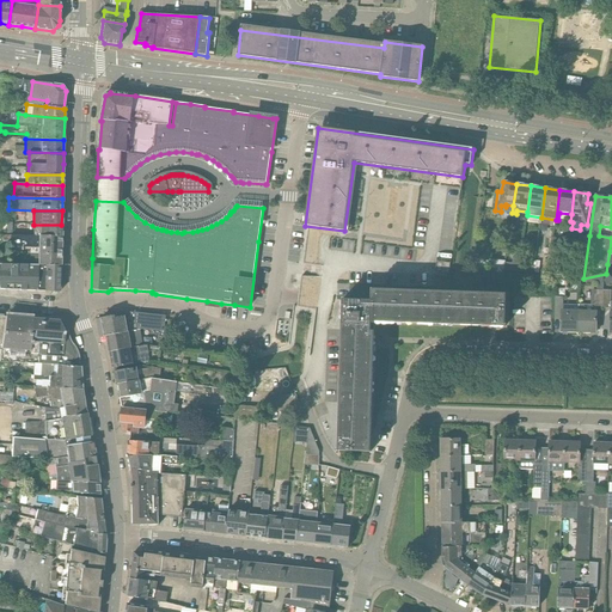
[(32,236),(61,237),(61,225),(34,225),(32,224),(32,236)]
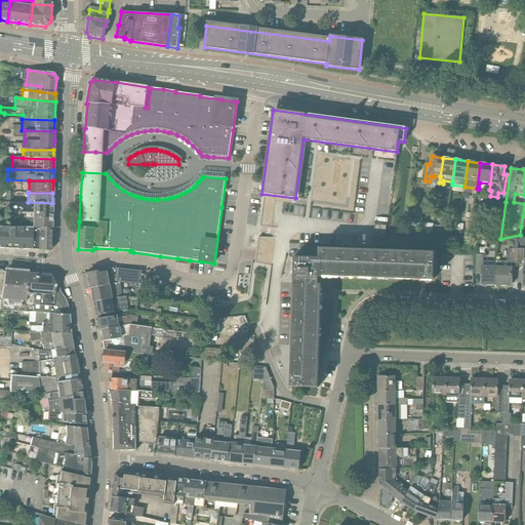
[(52,218),(52,203),(28,202),(9,202),(9,207),(9,212),(26,213),(26,217),(52,218)]
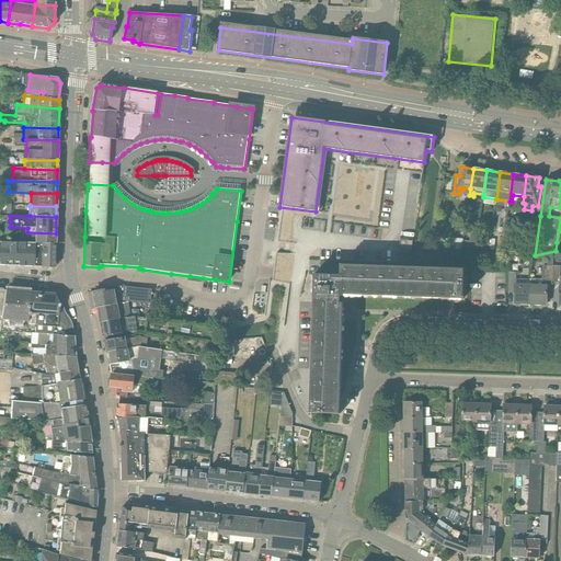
[(42,243),(55,243),(56,233),(27,232),(27,238),(19,237),(19,238),(12,238),(12,239),(11,239),(11,243),(42,243)]
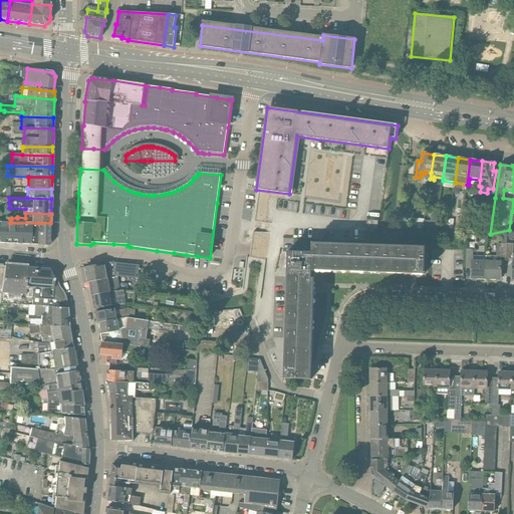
[(365,229),(376,231),(378,221),(366,220),(365,229)]
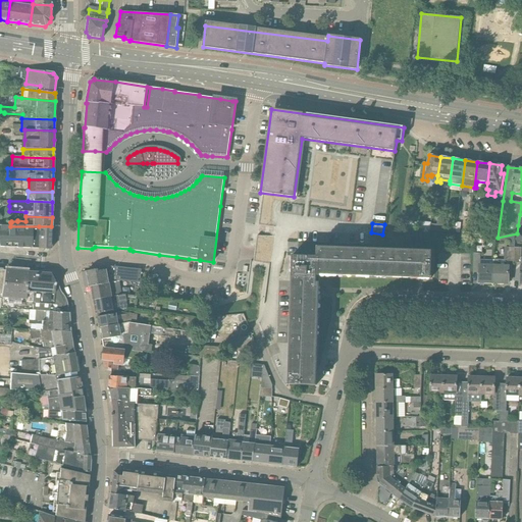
[(0,247),(8,248),(38,249),(39,226),(10,226),(0,225),(0,247)]
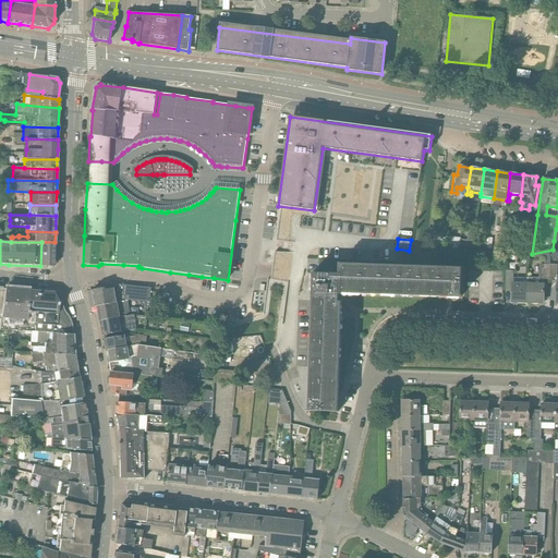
[(55,267),(55,242),(41,242),(40,266),(41,266),(51,267),(55,267)]
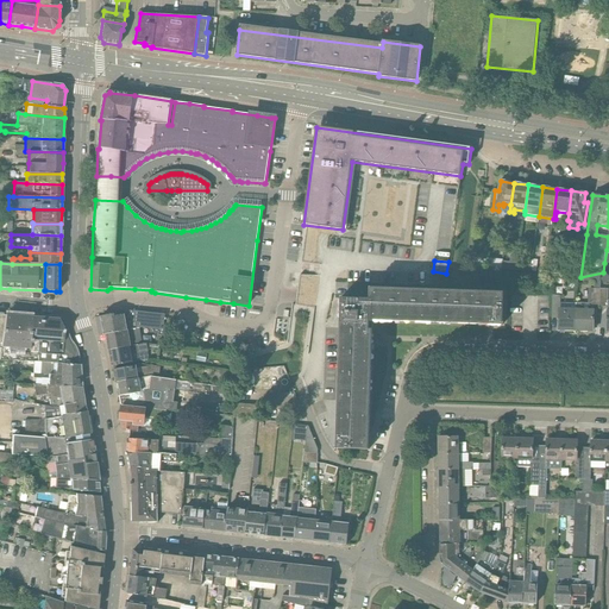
[(318,275),(300,272),(297,292),(296,306),(315,307),(318,275)]
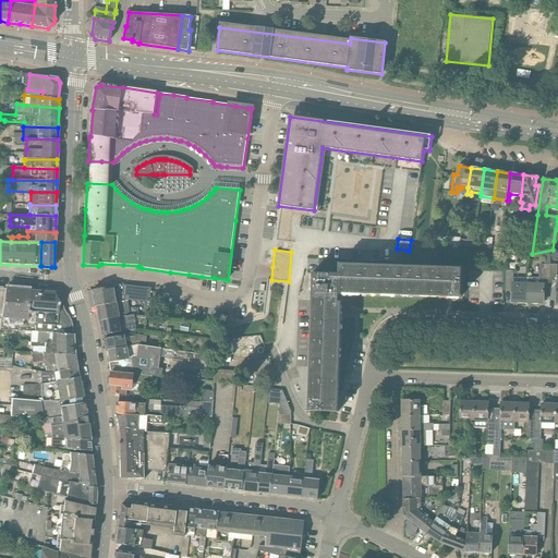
[(338,400),(340,334),(341,302),(338,302),(338,295),(342,295),(342,294),(460,299),(461,268),(342,264),(342,275),(312,274),(307,411),(338,412),(338,400)]
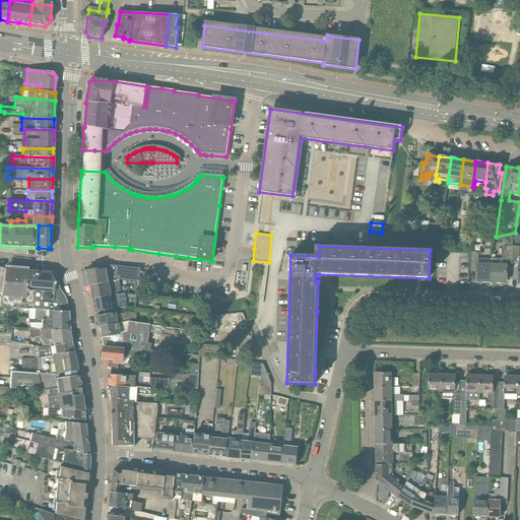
[(507,262),(512,263),(513,247),(508,247),(505,247),(505,259),(493,259),(492,282),(507,282),(507,264),(507,262)]
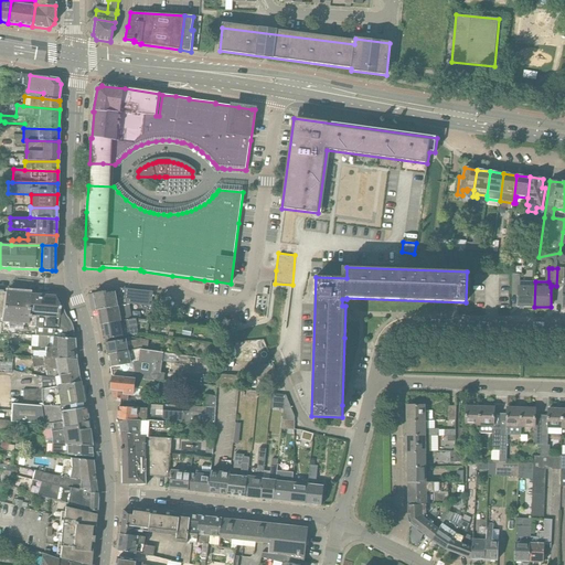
[(518,306),(534,307),(535,281),(534,281),(534,287),(528,287),(528,285),(520,285),(520,275),(512,274),(512,291),(519,291),(518,306)]
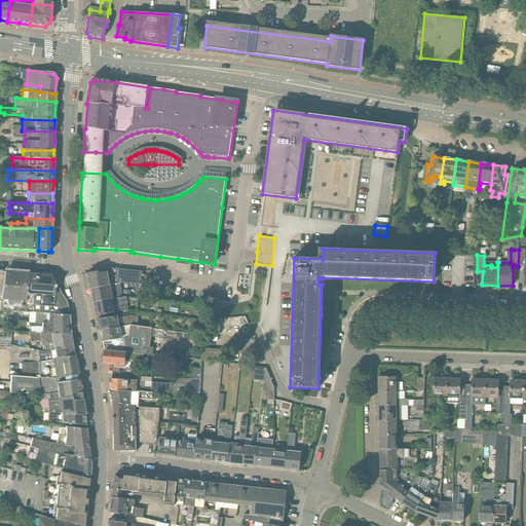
[(122,284),(141,286),(143,272),(112,269),(111,271),(108,272),(99,273),(99,271),(87,273),(90,290),(91,290),(120,284),(122,284)]
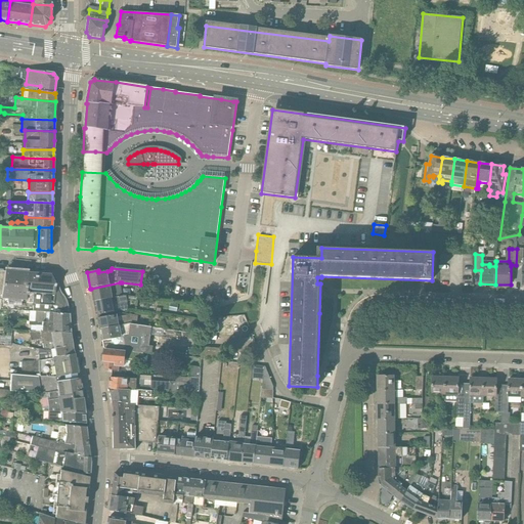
[(0,310),(32,312),(33,293),(26,292),(28,273),(4,271),(0,270),(0,310)]
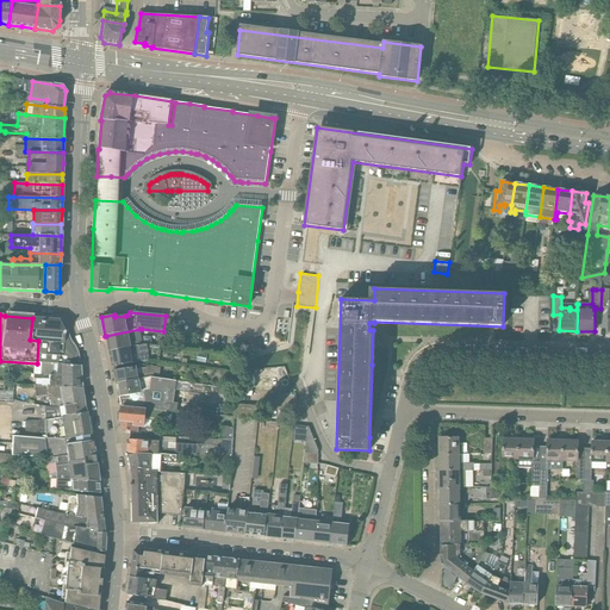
[(30,340),(38,341),(37,363),(41,363),(56,365),(80,366),(80,365),(78,365),(76,353),(69,353),(70,343),(68,343),(64,342),(63,330),(58,331),(60,321),(53,319),(41,318),(32,318),(30,340)]
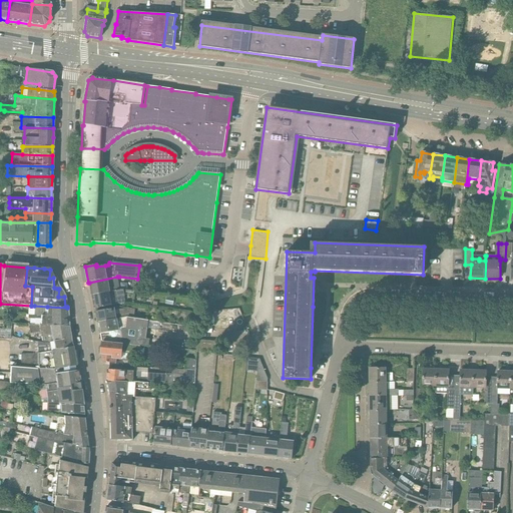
[(92,296),(122,291),(122,289),(119,289),(117,277),(89,283),(90,289),(91,296),(92,296)]
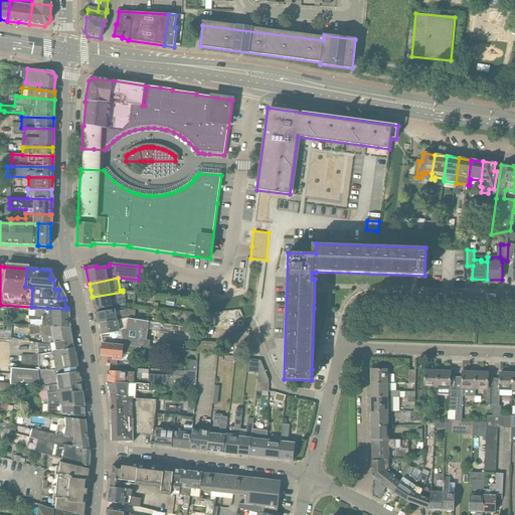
[(96,310),(119,306),(126,305),(123,292),(93,297),(95,310),(96,310)]
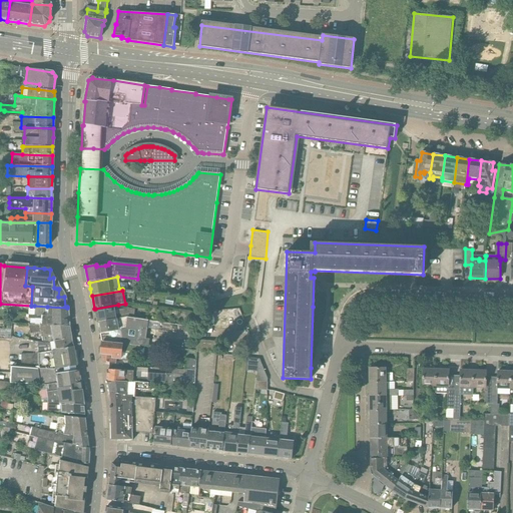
[(39,316),(68,318),(67,308),(47,307),(34,306),(34,315),(36,316),(39,316)]
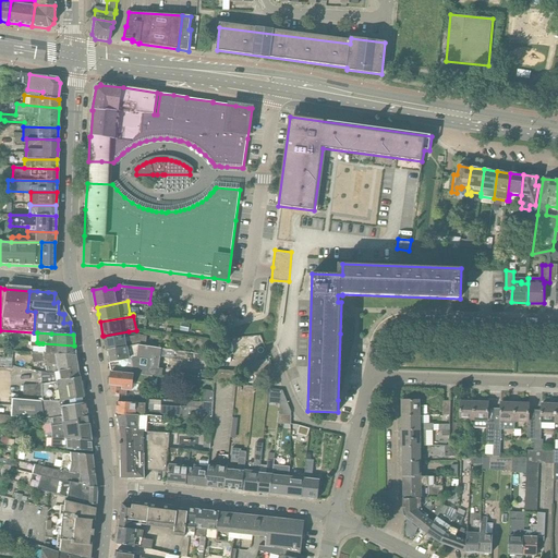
[(124,336),(105,339),(107,351),(137,346),(145,347),(146,340),(146,337),(138,336),(124,336)]
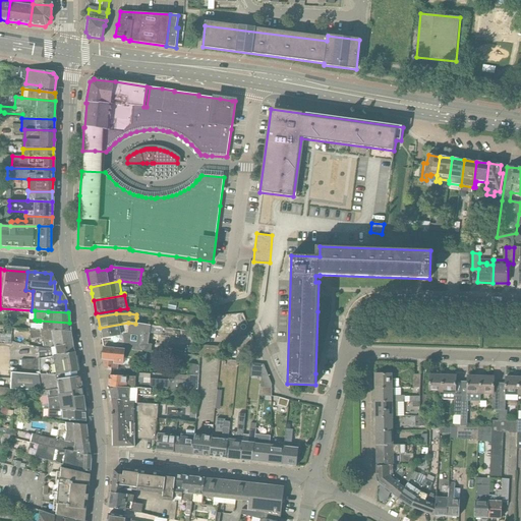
[(41,330),(69,332),(69,323),(40,321),(37,321),(37,325),(42,325),(41,330)]
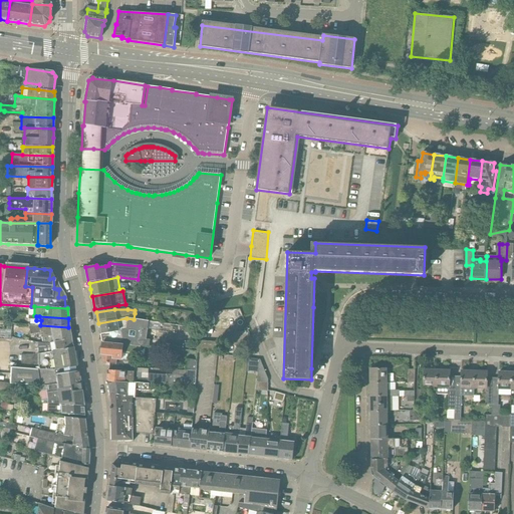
[(102,342),(142,346),(150,347),(150,340),(147,339),(149,321),(147,321),(126,318),(98,323),(102,342)]
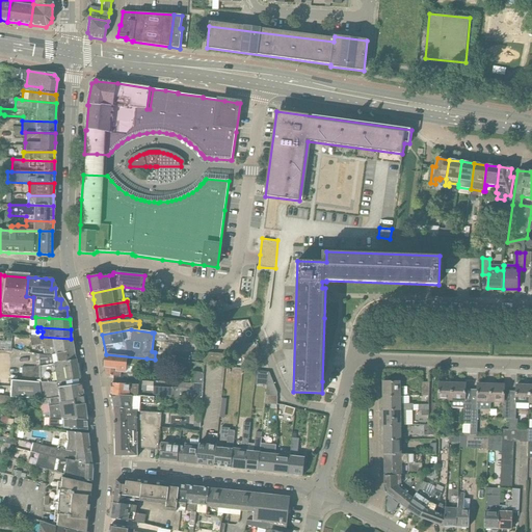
[(54,354),(73,350),(71,339),(42,337),(29,337),(29,338),(31,347),(42,345),(43,350),(53,348),(54,354)]
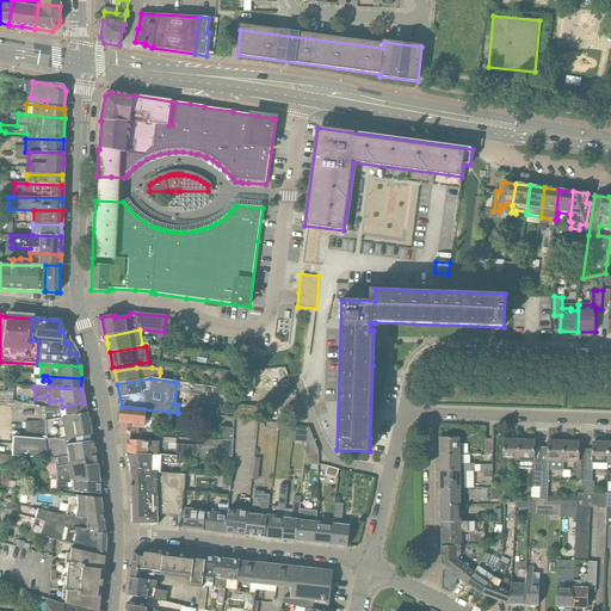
[(13,401),(12,402),(13,393),(1,393),(1,399),(6,399),(6,401),(7,401),(7,405),(13,405),(13,401)]
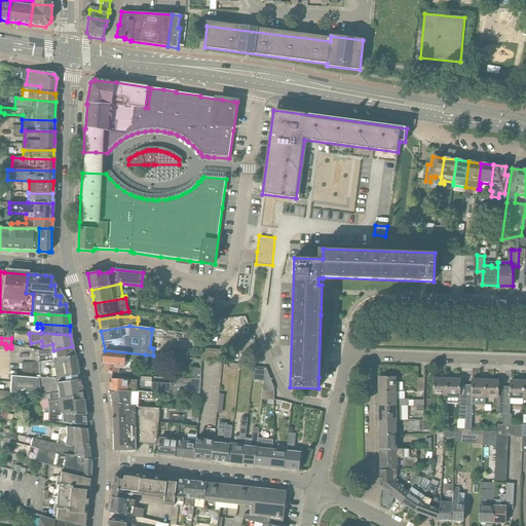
[(55,360),(74,355),(72,346),(53,350),(53,351),(54,351),(55,360)]
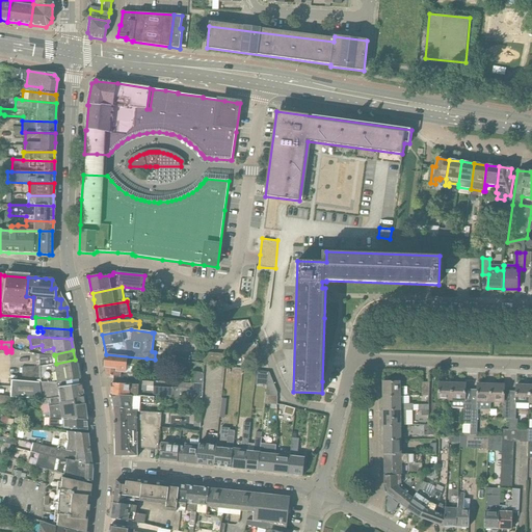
[(204,365),(211,365),(218,366),(225,367),(227,354),(219,354),(212,353),(205,352),(204,365)]
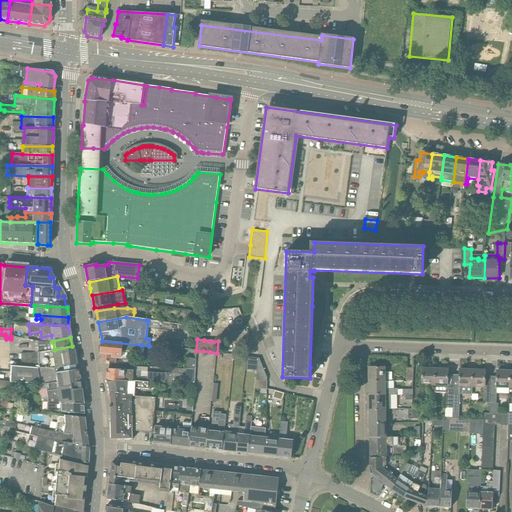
[(103,361),(116,363),(117,359),(121,359),(129,360),(130,352),(135,352),(140,353),(141,345),(102,341),(101,354),(102,354),(101,362),(103,362),(103,361)]
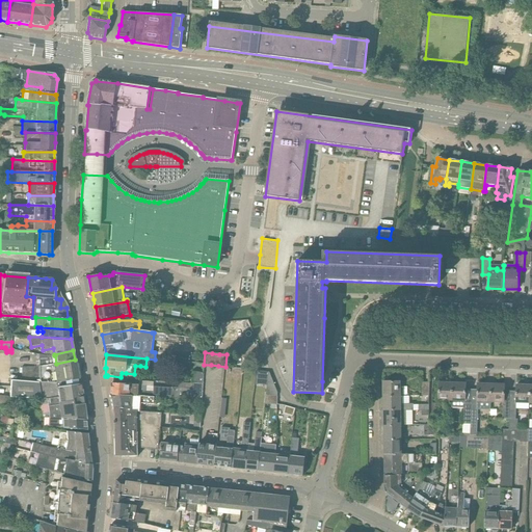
[(40,382),(56,383),(78,379),(75,360),(56,364),(38,367),(40,382)]
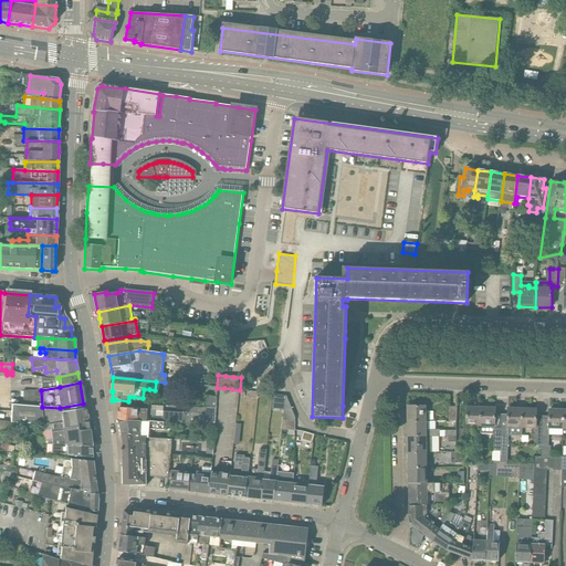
[(42,407),(41,390),(23,390),(23,406),(42,407)]
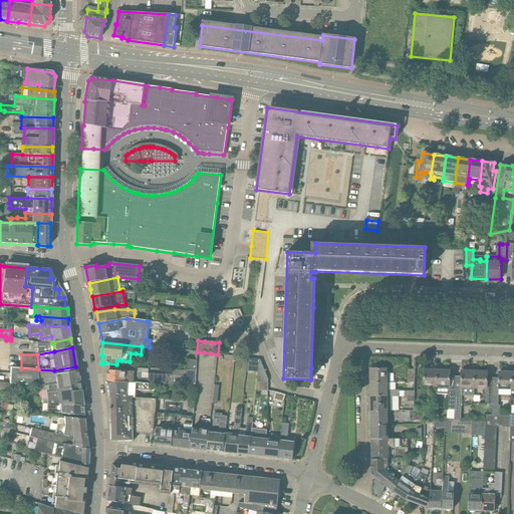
[(258,372),(258,370),(259,360),(248,358),(246,371),(258,372)]
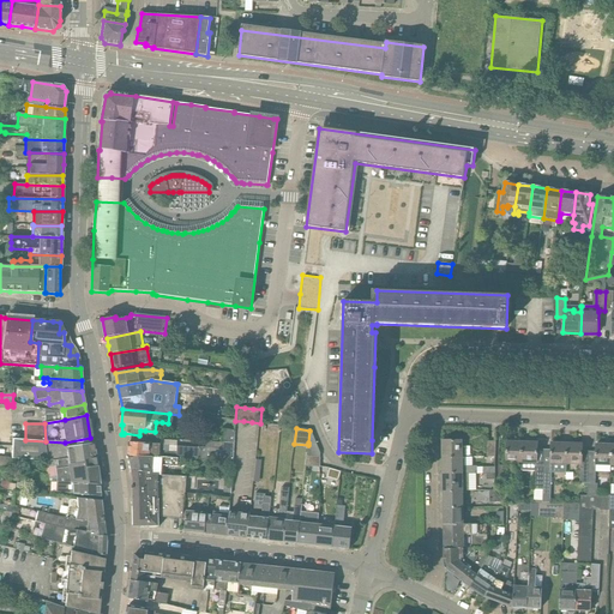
[(221,443),(234,444),(235,431),(222,429),(221,443)]
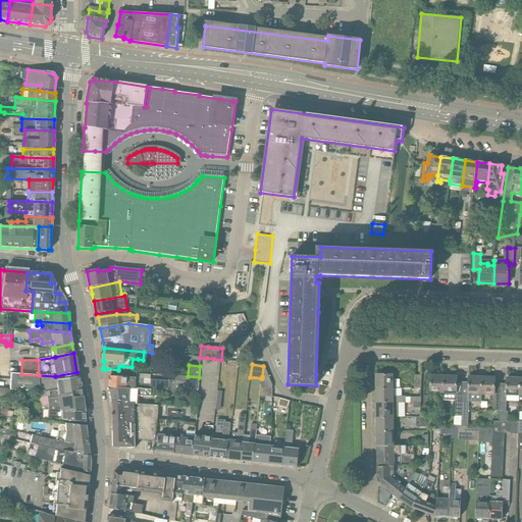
[(55,376),(39,375),(21,374),(10,374),(9,389),(47,393),(48,393),(57,392),(56,380),(55,376)]
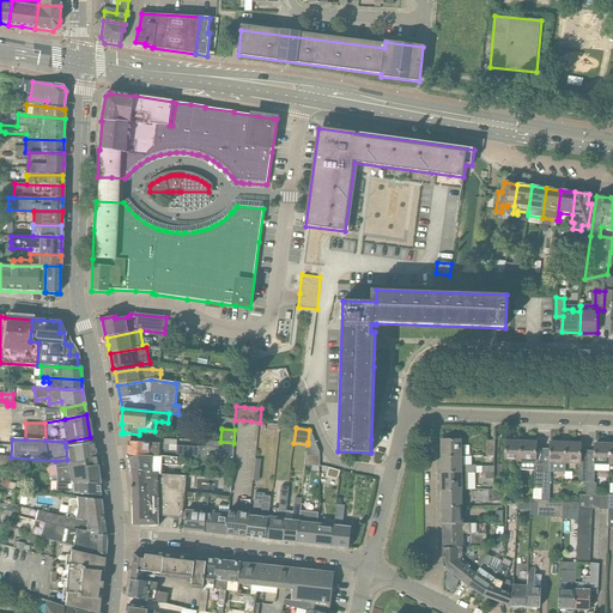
[(442,457),(461,457),(461,441),(442,441),(442,457)]
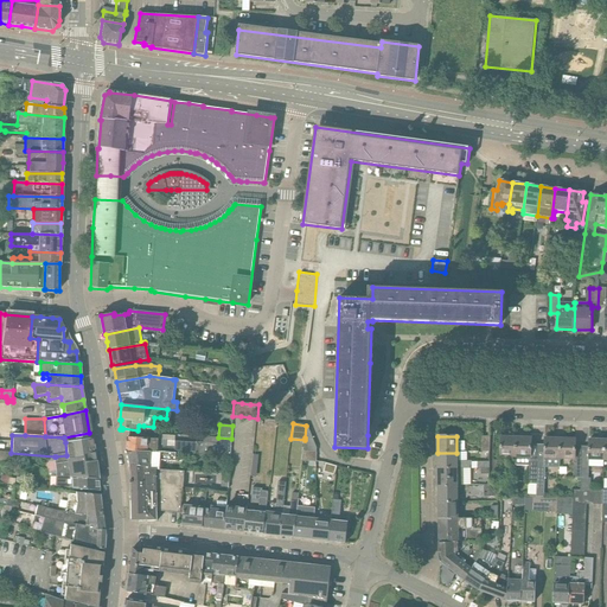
[(127,451),(152,453),(176,454),(176,441),(168,440),(159,440),(148,439),(127,438),(127,451)]
